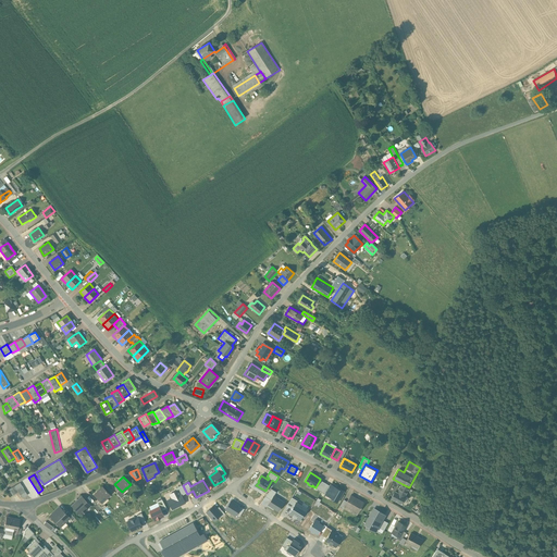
[(314,487),(314,489),(321,492),(326,484),(320,480),(316,487),(314,487)]
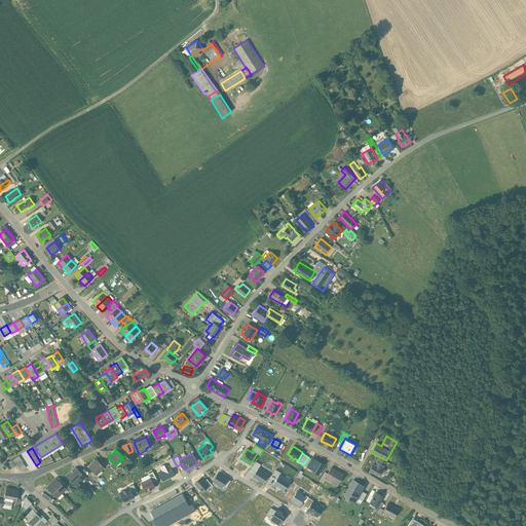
[(162,468),(158,471),(163,481),(177,474),(173,466),(176,464),(173,458),(172,457),(167,460),(167,461),(160,465),(162,468)]
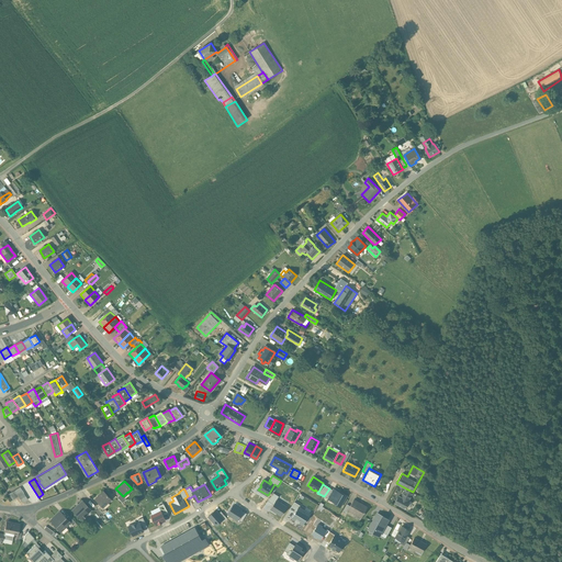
[(333,491),(329,489),(324,496),(328,499),(328,498),(333,491)]
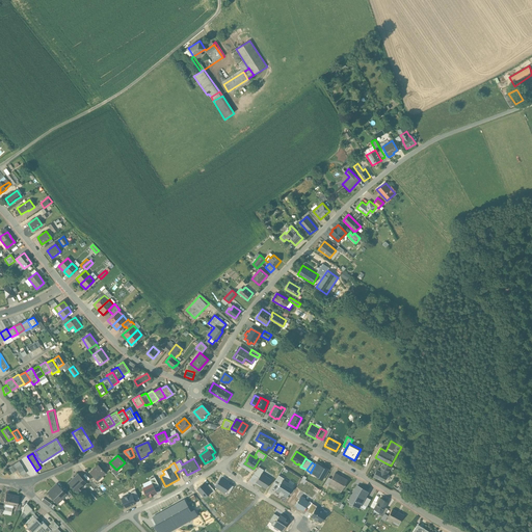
[(377,470),(374,476),(379,478),(379,480),(381,480),(382,480),(383,480),(391,466),(384,462),(383,464),(382,464),(380,468),(381,469),(380,471),(377,470)]
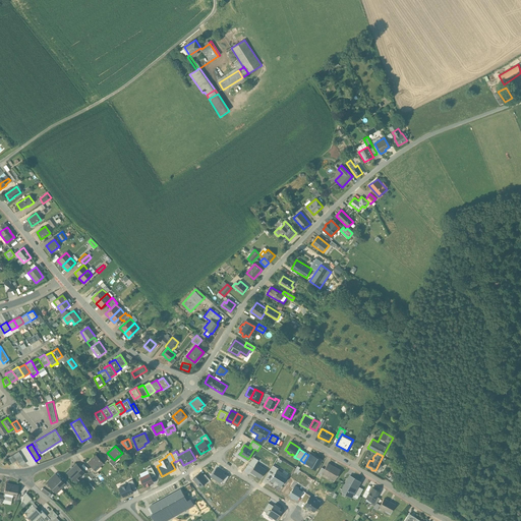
[(310,467),(315,470),(322,459),(313,455),(313,456),(309,454),(308,455),(304,462),(310,466),(310,467)]
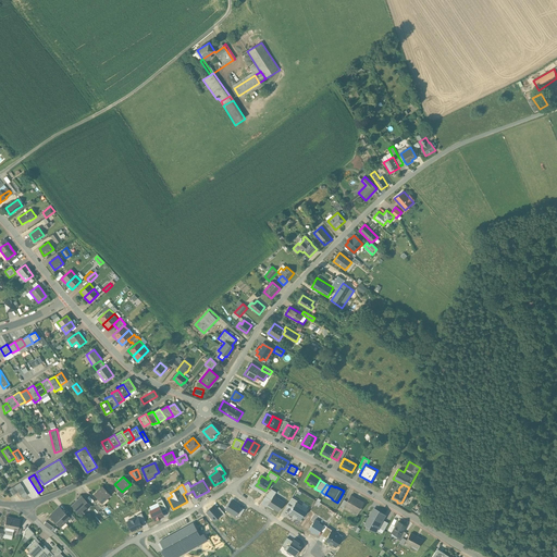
[(101,486),(94,494),(99,499),(100,502),(109,494),(101,486)]
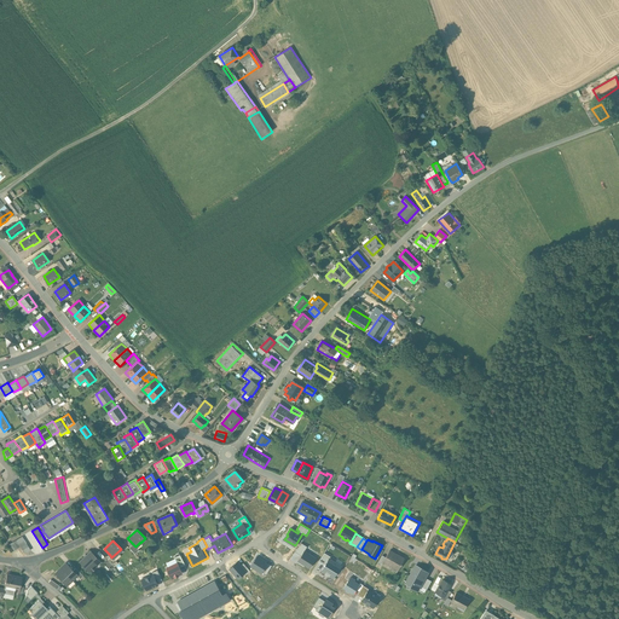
[(301,542),(296,550),(302,554),(298,561),(310,567),(316,556),(304,549),(307,545),(301,542)]
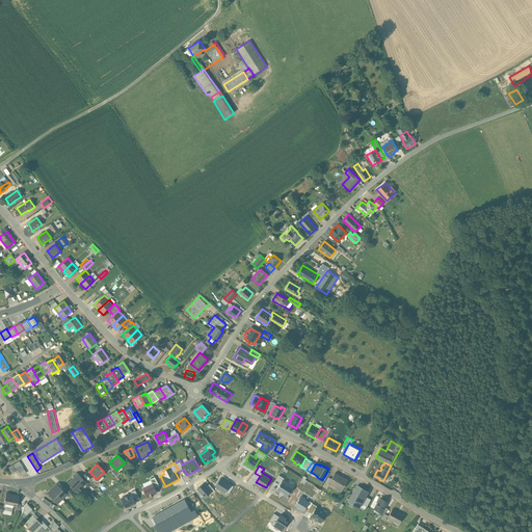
[(114,468),(110,470),(116,476),(120,473),(116,470),(114,468)]
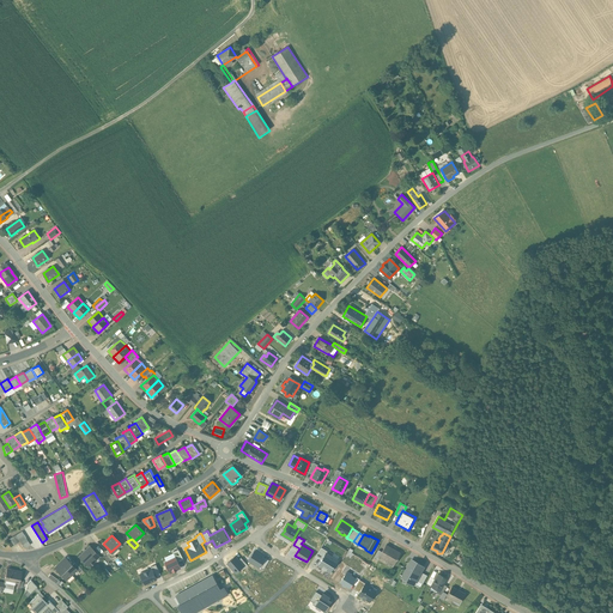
[(401,553),(386,545),(382,552),(380,556),(394,564),(401,553)]
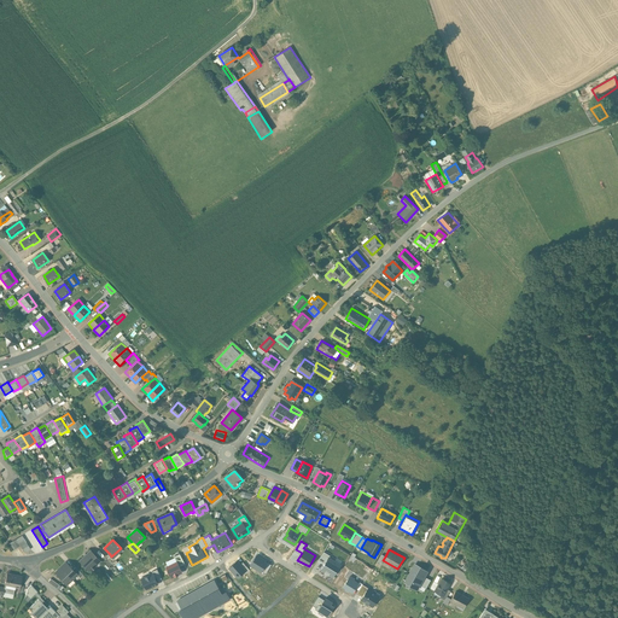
[(89,551),(79,560),(88,571),(99,560),(89,551)]
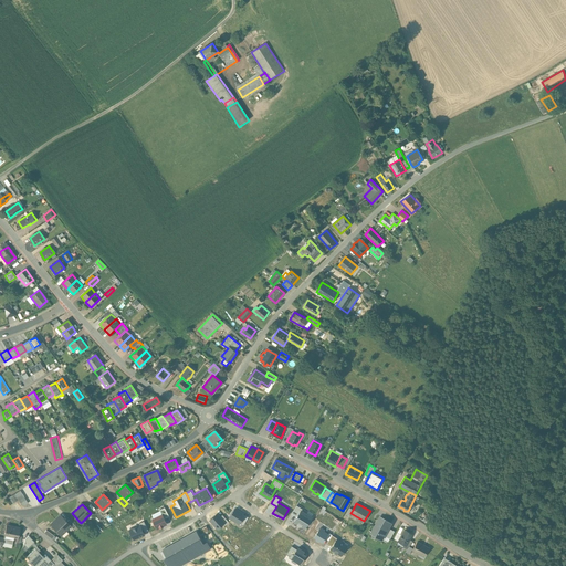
[(296,505),(292,513),(296,516),(293,522),(305,530),(313,517),(301,510),(302,509),(296,505)]
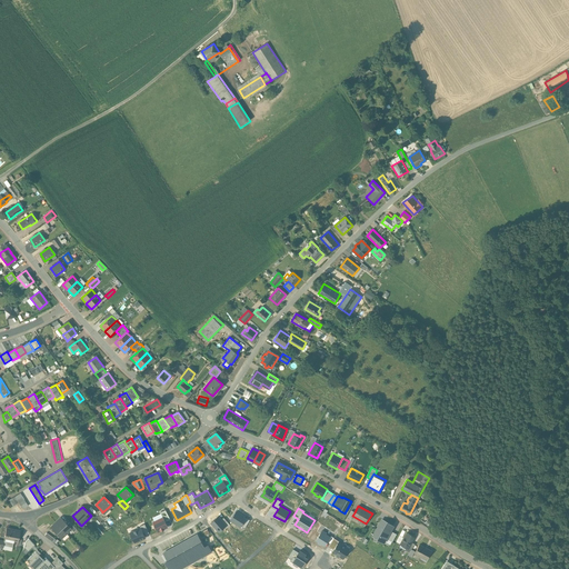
[(237,509),(230,519),(245,528),(250,518),(237,509)]
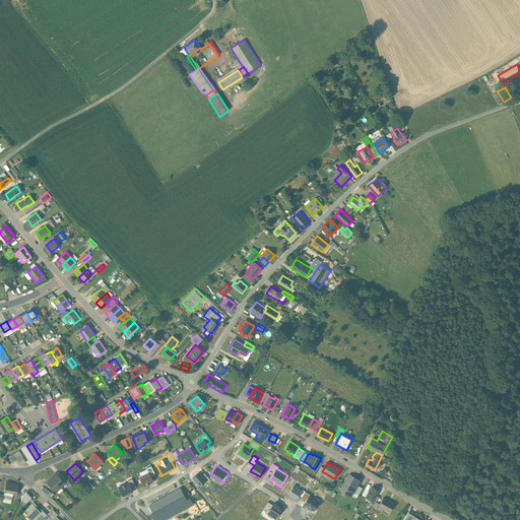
[(99,473),(93,468),(92,466),(86,472),(92,478),(99,473)]
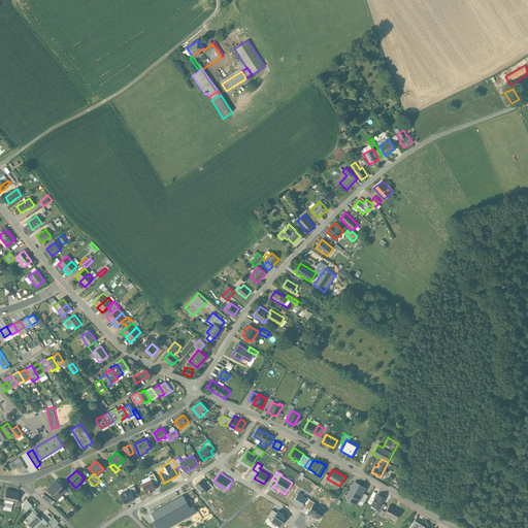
[(152,481),(142,485),(146,493),(156,489),(153,484),(158,482),(154,473),(150,475),(152,481)]
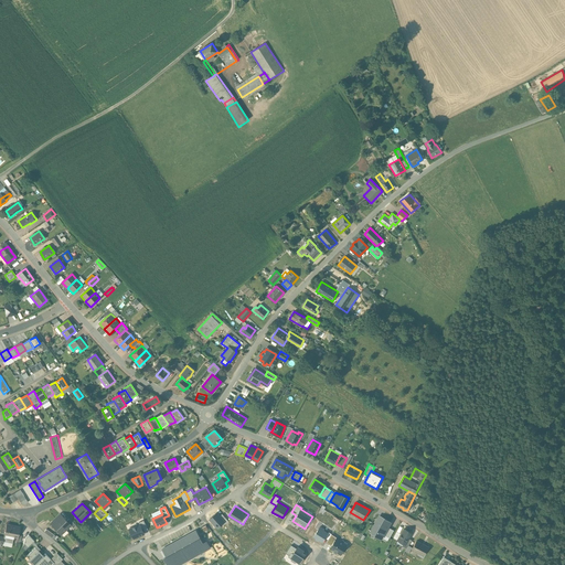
[(217,511),(210,518),(217,526),(222,522),(224,524),(228,520),(222,513),(221,514),(217,511)]
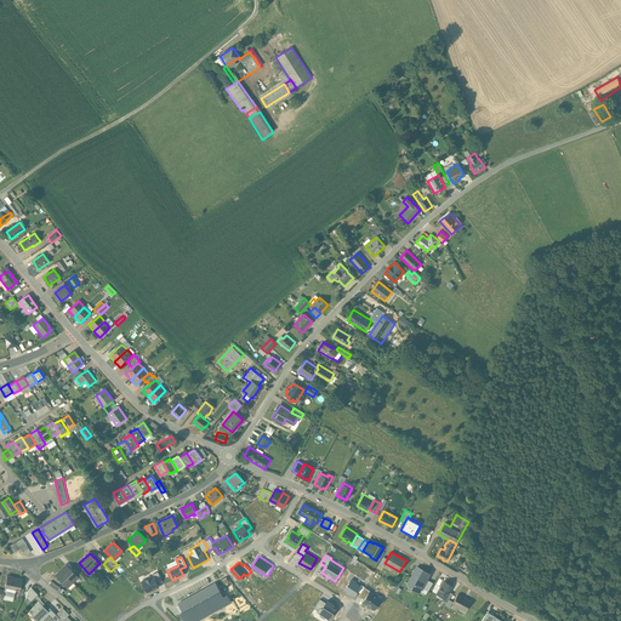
[(73,573),(66,565),(61,570),(73,582),(78,577),(73,573)]
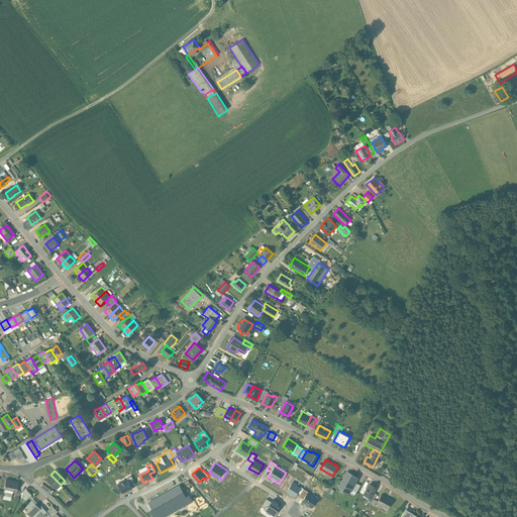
[(349,494),(351,490),(355,483),(357,478),(346,472),(337,488),(349,494)]
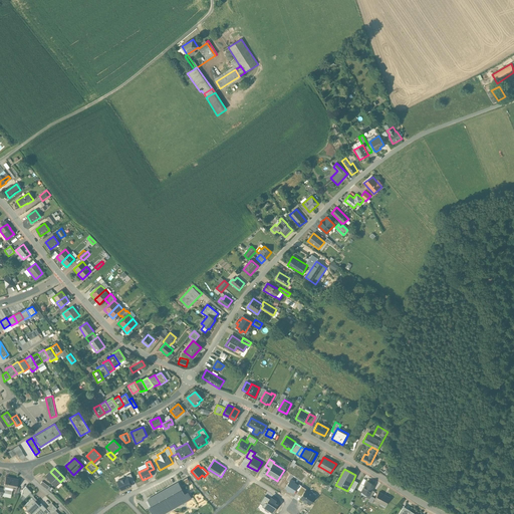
[(60,482),(50,472),(46,476),(55,486),(60,482)]
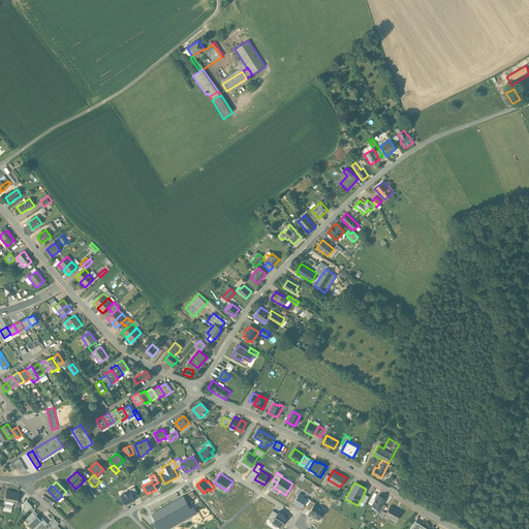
[(71,492),(65,486),(62,488),(66,492),(68,495),(71,492)]
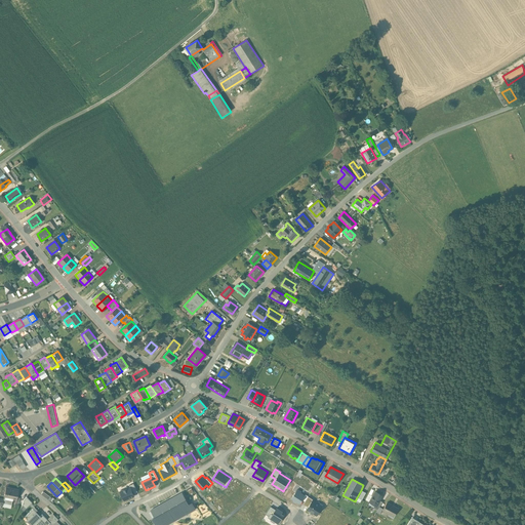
[(129,486),(120,491),(124,500),(135,496),(133,493),(137,491),(133,483),(129,485),(129,486)]
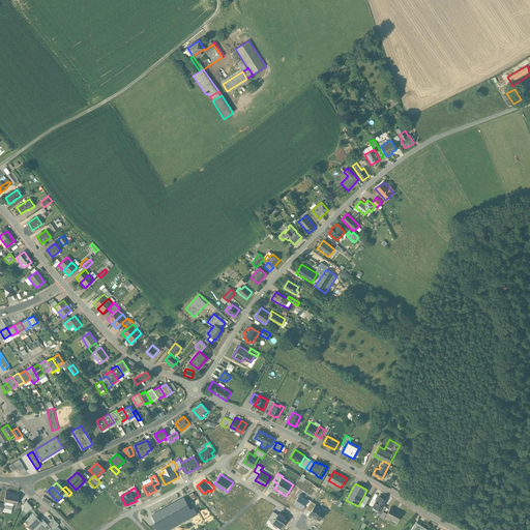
[(9,493),(6,492),(4,502),(4,504),(3,507),(11,509),(12,504),(16,504),(17,505),(19,495),(12,494),(12,493),(9,492),(9,493)]
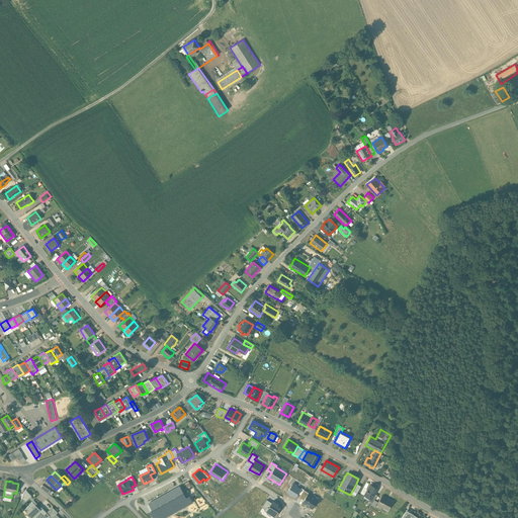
[(292,482),(287,491),(295,496),(301,487),(292,482)]
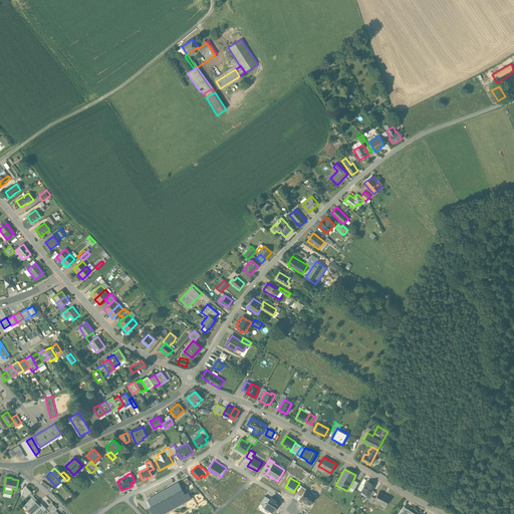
[(178,480),(147,498),(151,505),(149,506),(153,513),(160,513),(191,497),(188,491),(185,492),(178,480)]
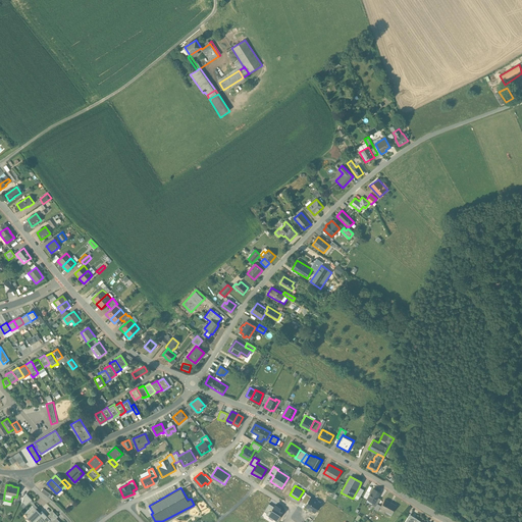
[(364,490),(359,487),(355,494),(361,498),(364,490)]
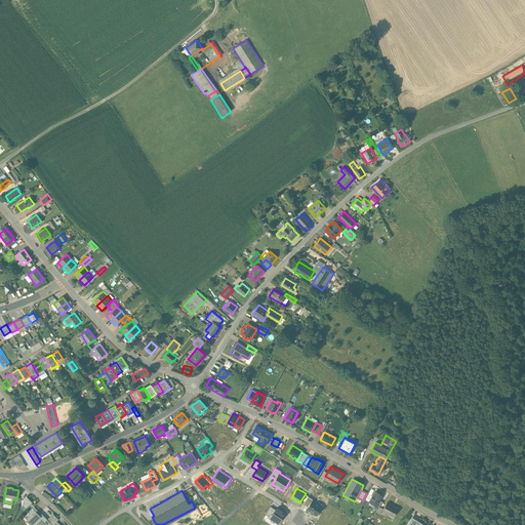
[(50,497),(43,491),(41,494),(48,499),(50,497)]
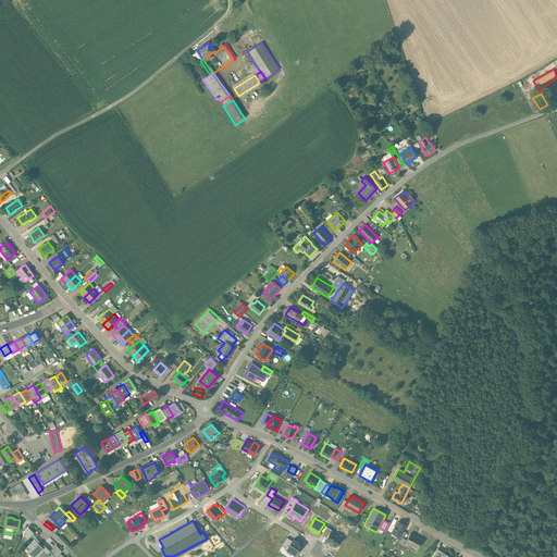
[(398,522),(392,533),(398,535),(399,536),(403,531),(406,525),(398,522)]
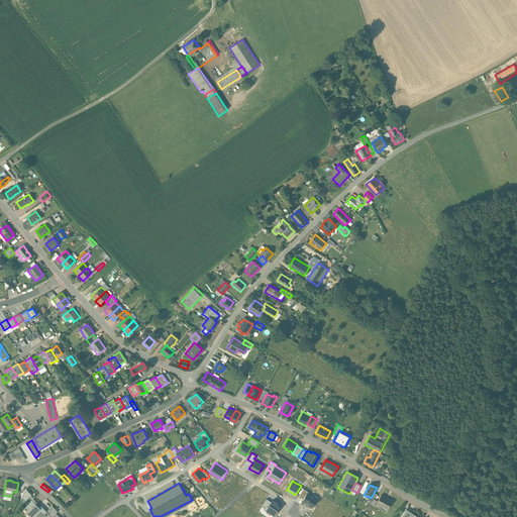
[(303,489),(299,497),(303,500),(302,502),(313,508),(319,499),(303,489)]
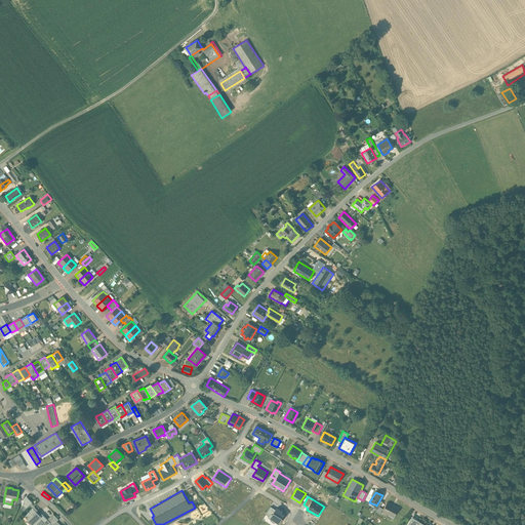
[(382,502),(379,500),(376,506),(375,505),(373,508),(377,510),(379,507),(382,502)]
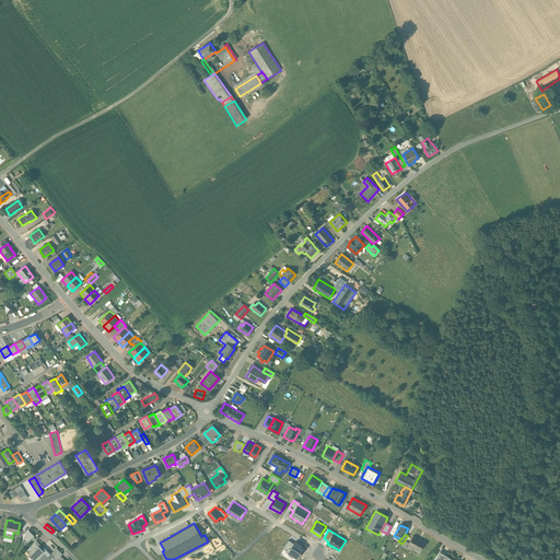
[(412,536),(408,545),(420,551),(424,543),(412,536)]
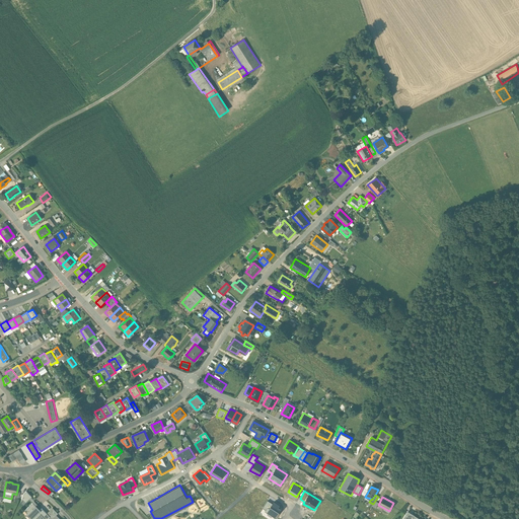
[(268,501),(263,508),(266,510),(265,512),(268,514),(268,515),(272,517),(273,515),(275,517),(280,509),(277,508),(278,506),(274,503),(273,504),(268,501)]
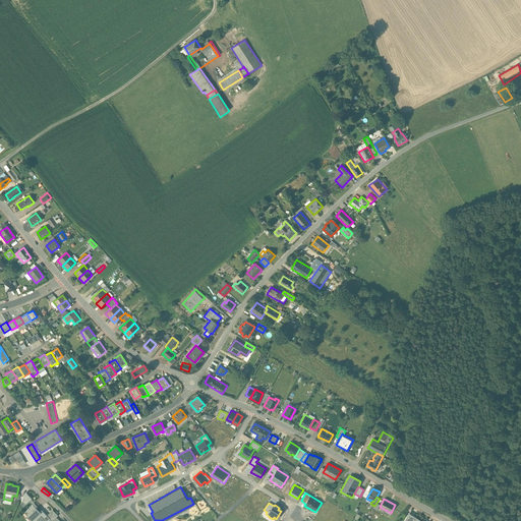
[(42,510),(40,512),(33,505),(24,513),(32,520),(34,518),(36,520),(47,520),(50,519),(42,510)]
